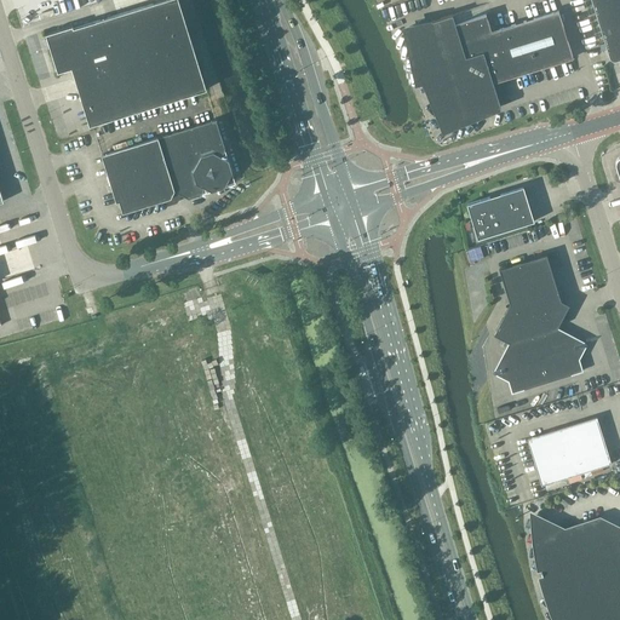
[(73,68),(90,126),(207,90),(178,0),(164,0),(74,28),(73,26),(46,34),(58,73),(63,72),(64,74),(69,72),(69,69),(73,68)]
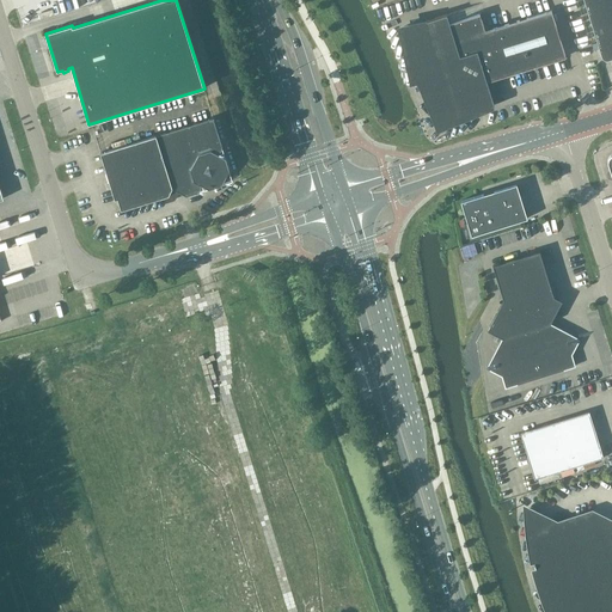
[(611,0),(585,0),(601,55),(603,56),(603,57),(604,57),(605,59),(606,59),(606,60),(607,60),(609,59),(611,57),(611,0)]
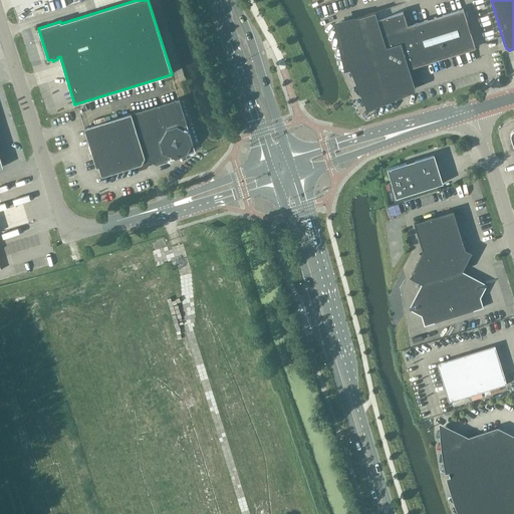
[(358,17),(359,19),(337,23),(346,67),(352,65),(369,106),(415,87),(416,87),(413,78),(407,75),(410,70),(419,74),(419,73),(419,72),(419,71),(419,69),(419,68),(420,68),(421,66),(422,65),(423,64),(424,64),(476,48),(476,47),(475,47),(464,9),(408,26),(404,12),(407,11),(405,3),(358,17)]
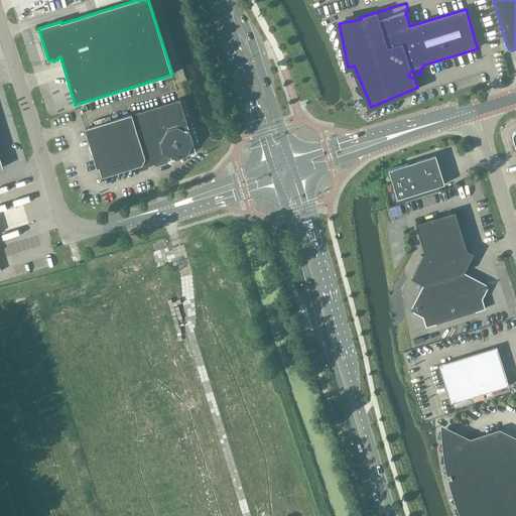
[(180,100),(85,129),(97,168),(100,168),(103,177),(138,166),(142,165),(145,159),(151,163),(157,166),(167,162),(170,157),(175,160),(186,156),(194,144),(180,101),(180,100)]
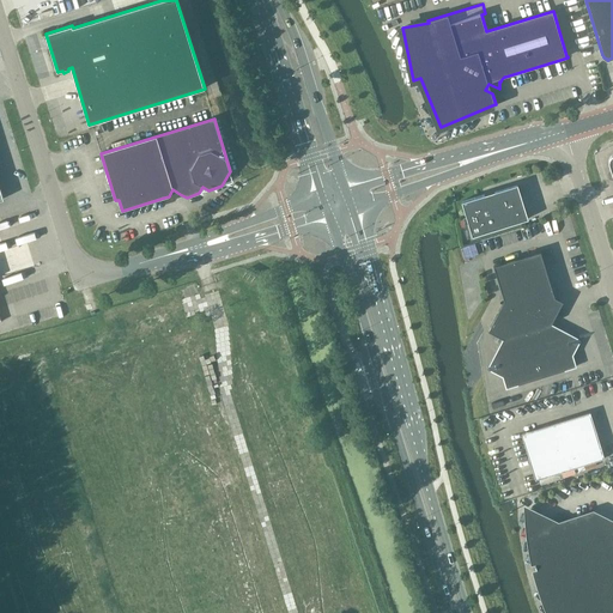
[(462,202),(466,214),(473,236),(480,234),(528,219),(517,184),(462,202)]
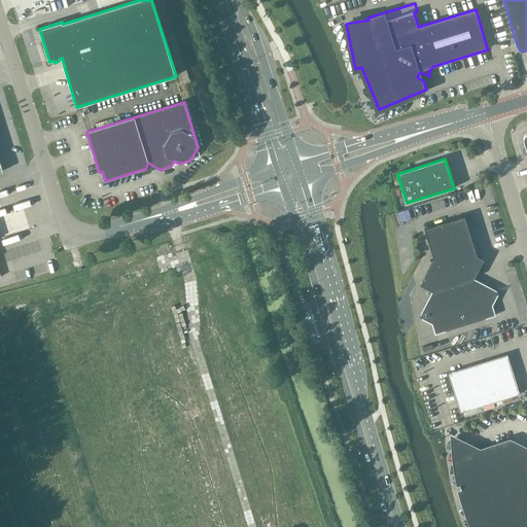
[(409,210),(397,213),(400,222),(412,219),(409,210)]
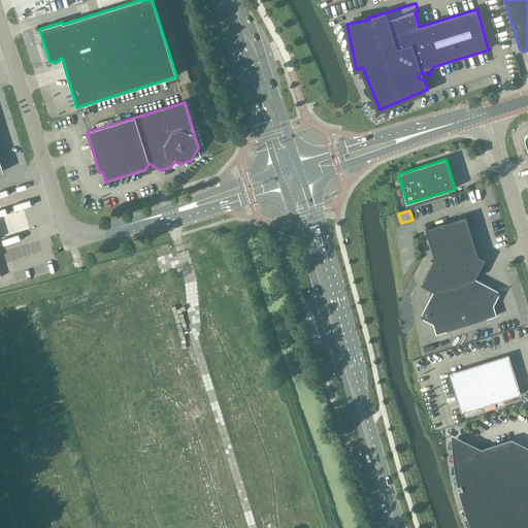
[(420,318),(433,325),(436,334),(497,316),(494,305),(500,293),(474,278),(482,266),(475,263),(479,257),(466,217),(426,229),(434,259),(423,282),(425,287),(434,292),(420,318)]
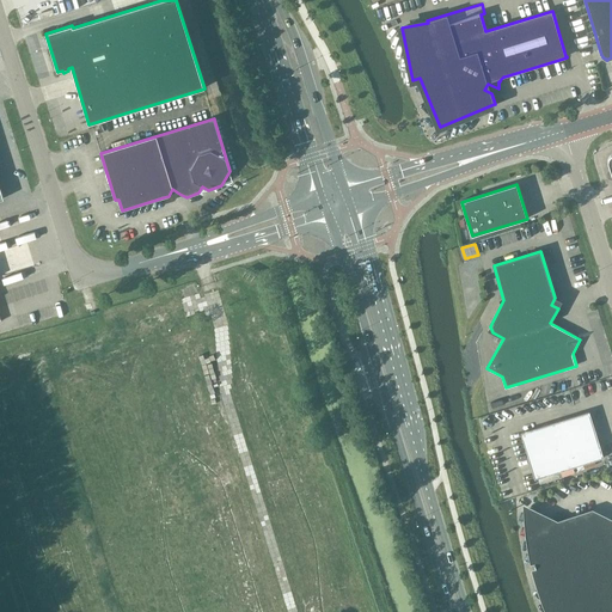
[(28,384),(14,387),(19,404),(32,401),(28,384)]
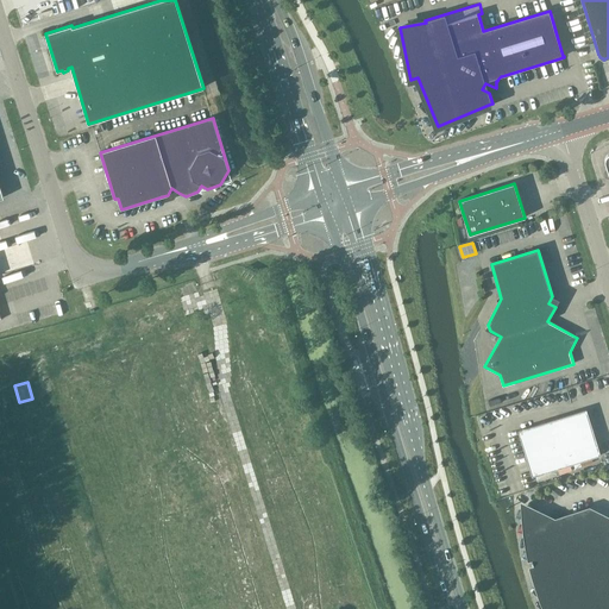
[(601,456),(586,409),(518,431),(532,477),(601,456)]
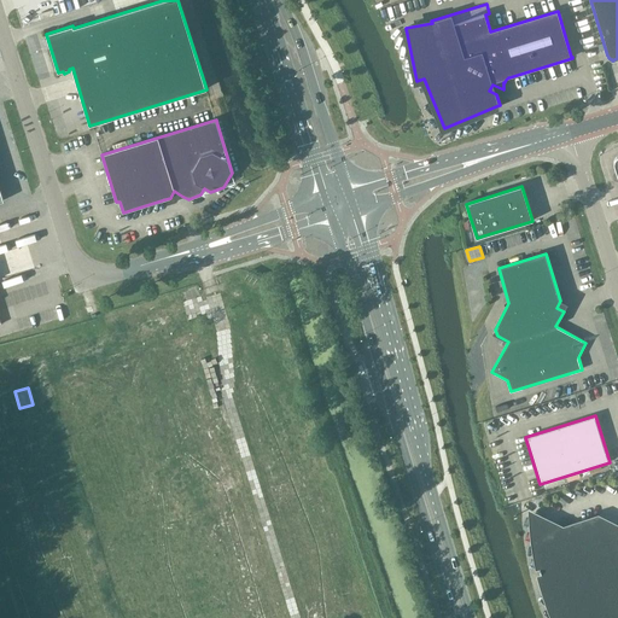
[(617,617),(617,529),(598,519),(563,530),(532,516),(532,519),(534,525),(534,530),(534,534),(535,541),(536,549),(537,558),(538,565),(541,573),(543,582),(544,588),(546,592),(548,599),(551,606),(554,614),(554,617),(617,617)]
